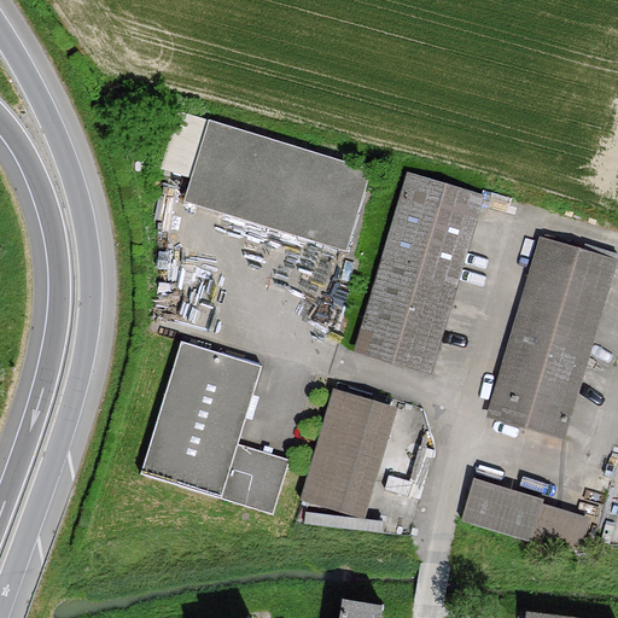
[(191,179),(185,203),(347,252),(372,170),(180,112),(162,169),(191,179)]
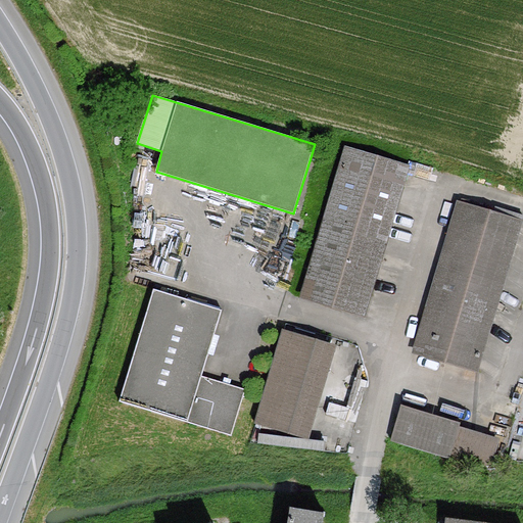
[(347,150),(303,296),(362,315),(406,168),(347,150)]
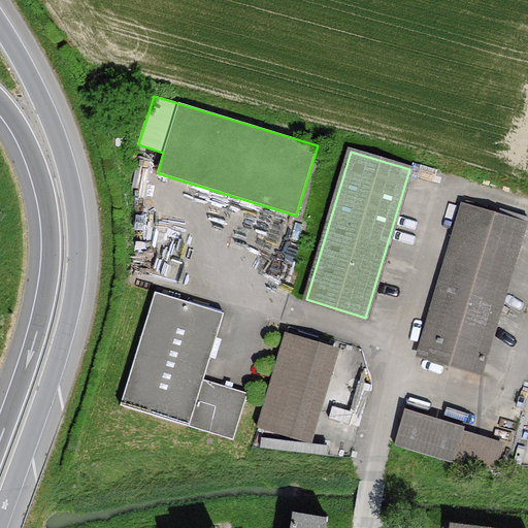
[(525,223),(464,205),(460,219),(419,356),(481,374),(521,237),(521,236),(525,223)]
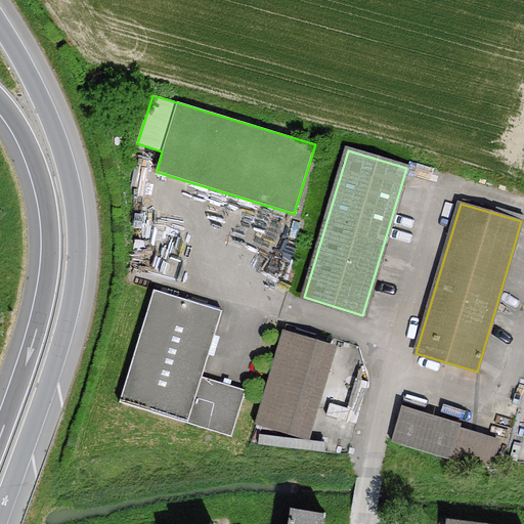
[(202,377),(222,311),(154,290),(119,402),(231,437),(246,390),(202,377)]
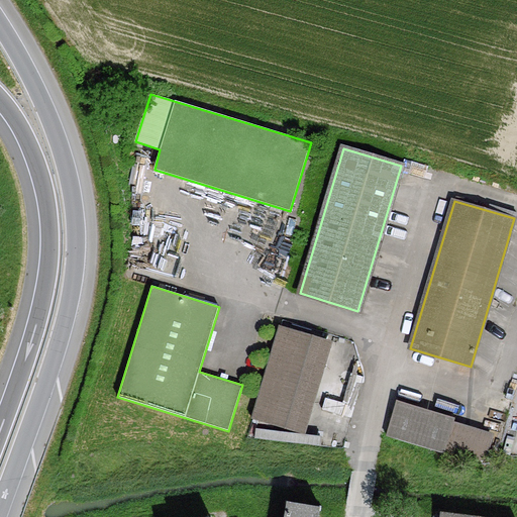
[(332,343),(280,328),(253,418),(305,434),(332,343)]
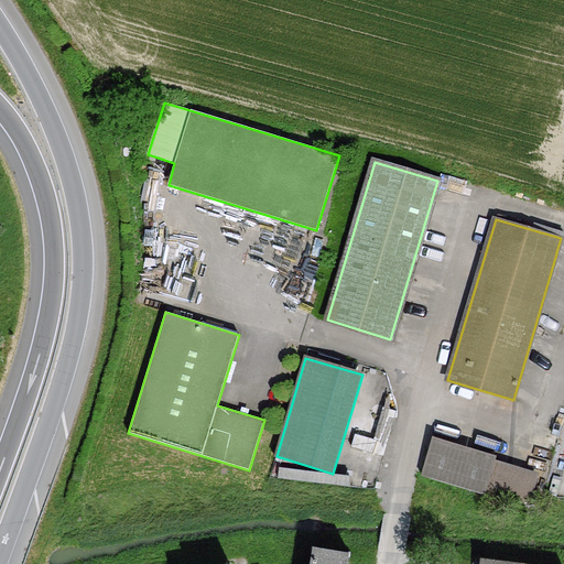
[(433,436),(422,474),(485,492),(496,456),(433,436)]
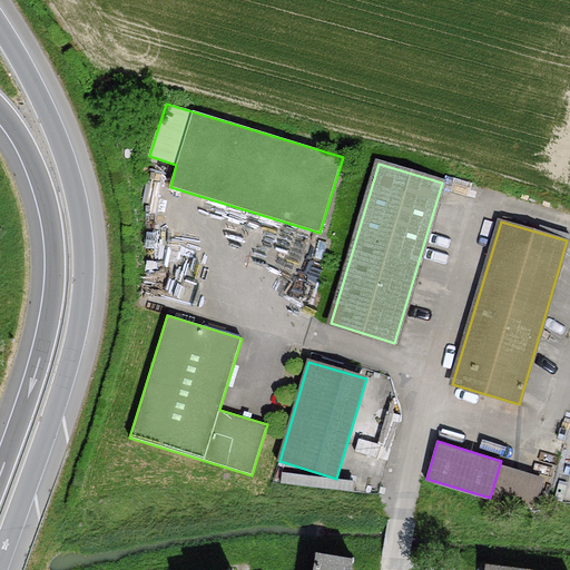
[(516,472),(501,468),(491,499),(507,503),(516,472)]
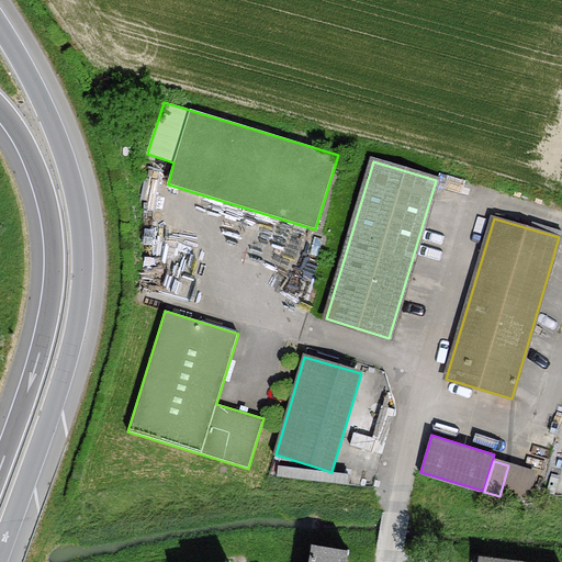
[(346,561),(348,551),(312,546),(308,561),(346,561)]
